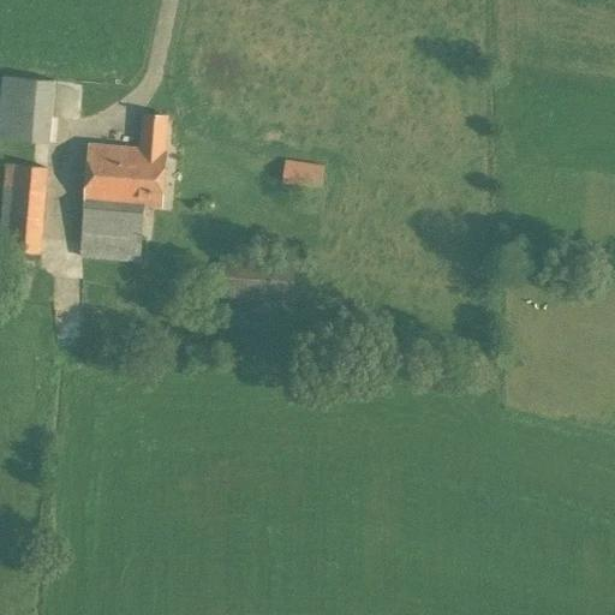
[(0,137),(51,142),(57,81),(3,75),(0,103),(0,137)]
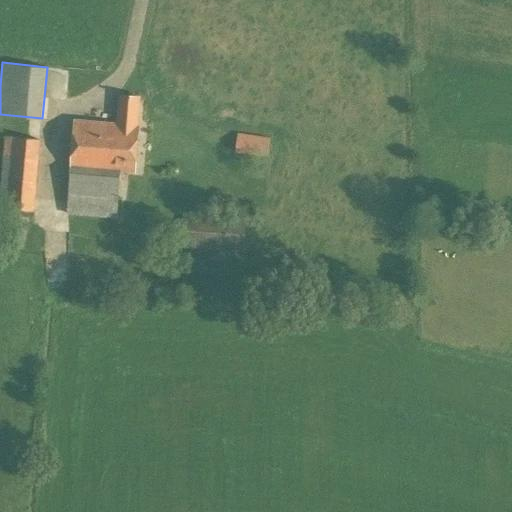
[(138,125),(140,96),(120,95),(118,123),(75,119),(67,212),(115,216),(119,169),(136,171),(140,125),(138,125)]
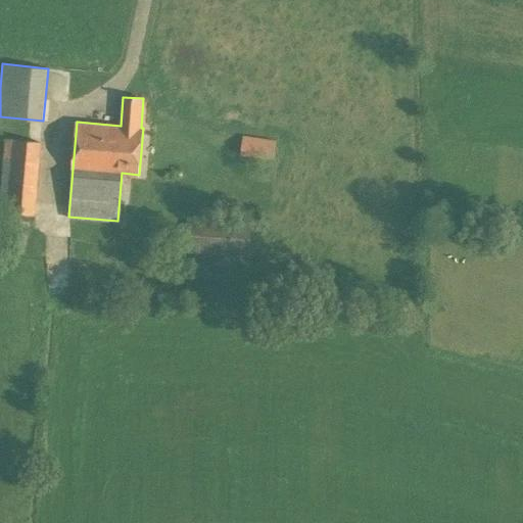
[(240,155),(273,160),(276,140),(243,136),(240,155)]
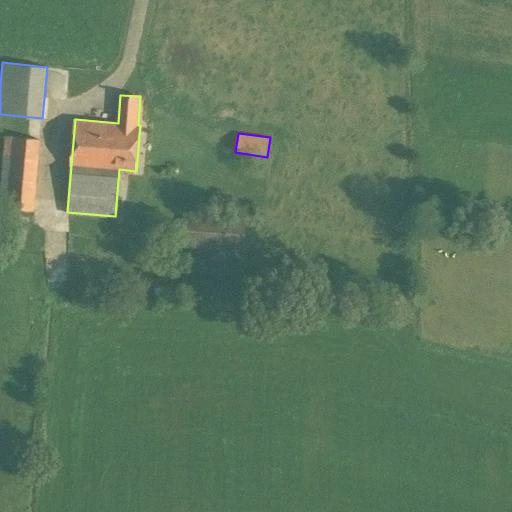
[(34,211),(40,139),(3,136),(0,177),(0,196),(10,197),(9,209),(34,211)]
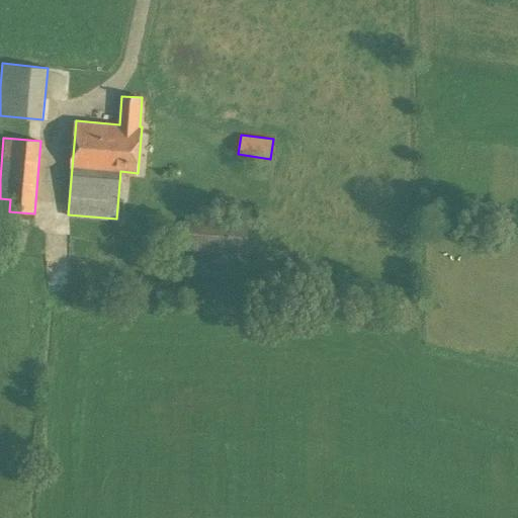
[(185,250),(246,254),(249,221),(188,217),(185,250)]
